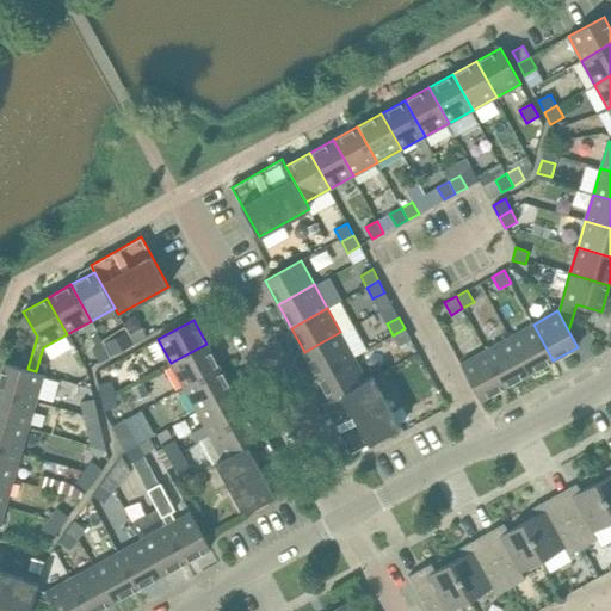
[(553,360),(534,325),(510,338),(529,374),(553,360)]
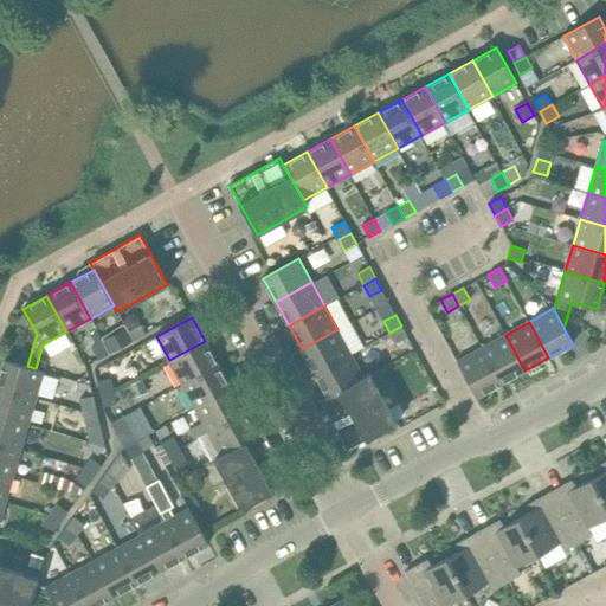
[(407,337),(401,326),(389,333),(395,343),(407,337)]
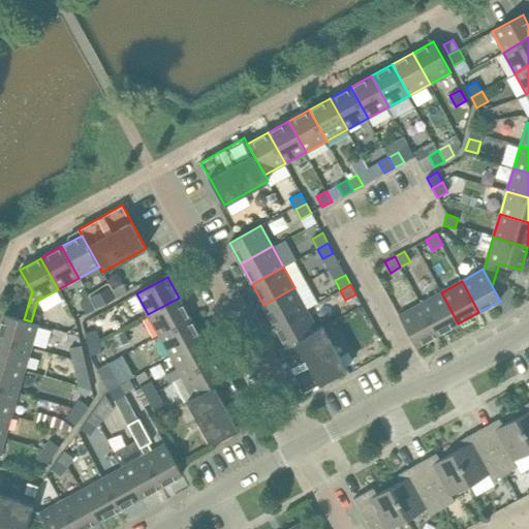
[(106,304),(117,298),(111,286),(100,292),(90,298),(96,309),(106,304)]
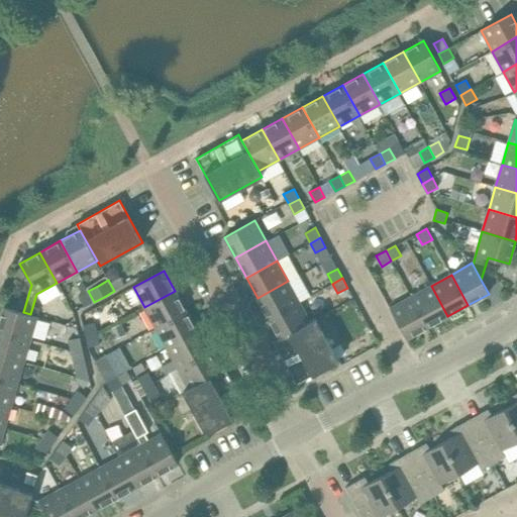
[(269,318),(299,301),(288,281),(257,298),(269,318)]
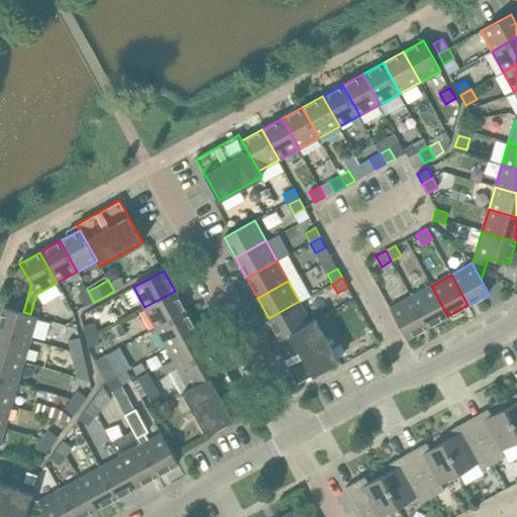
[(447,316),(431,286),(410,297),(427,327),(447,316)]
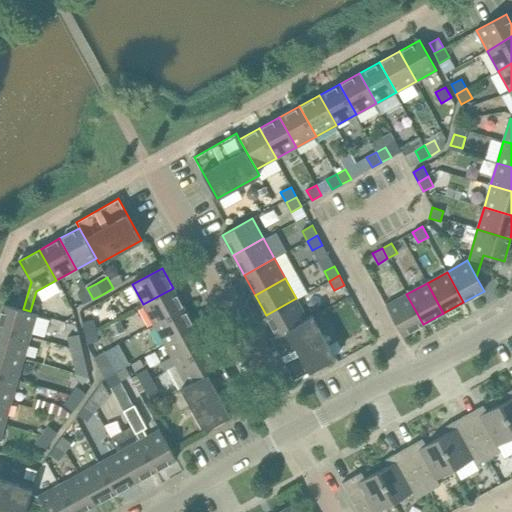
[(93,299),(87,288),(78,294),(84,304),(93,299)]
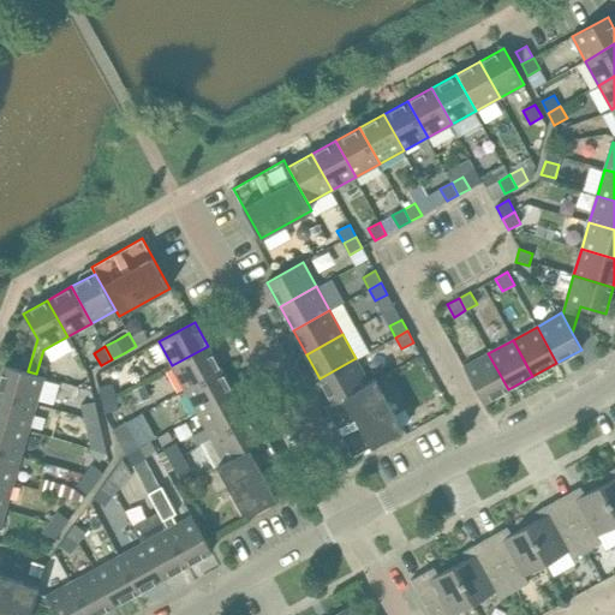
[(221,370),(208,346),(172,365),(185,389),(221,370)]
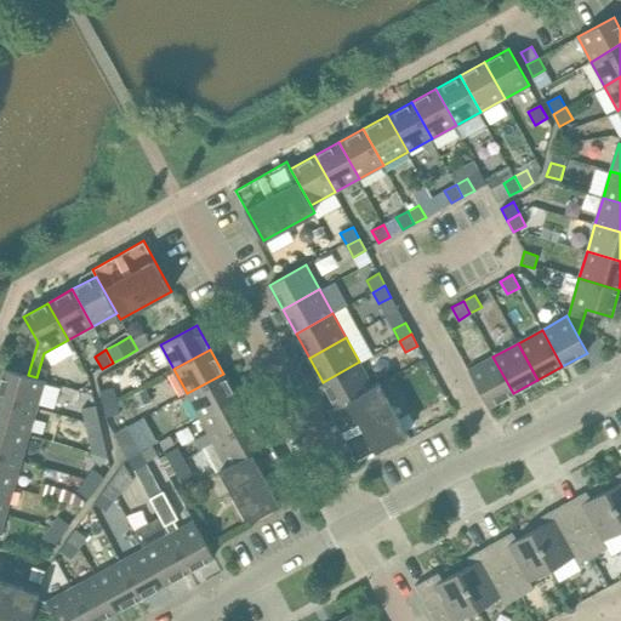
[(513,393),(493,357),(468,370),(488,406),(513,393)]
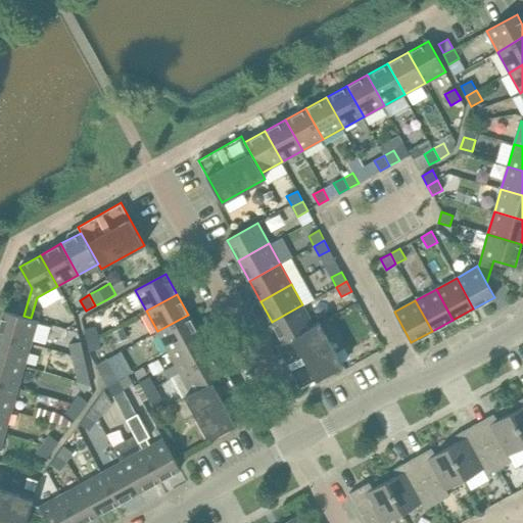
[(283,342),(314,325),(302,304),(272,322),(283,342)]
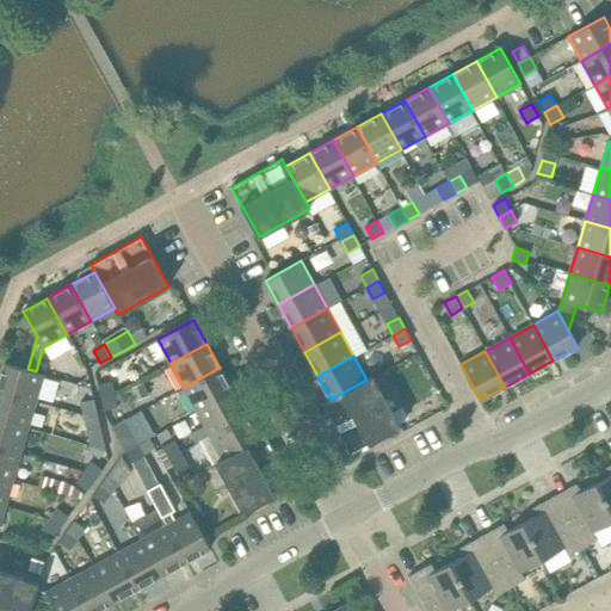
[(44,375),(36,371),(28,369),(5,363),(0,377),(0,389),(36,401),(44,375)]
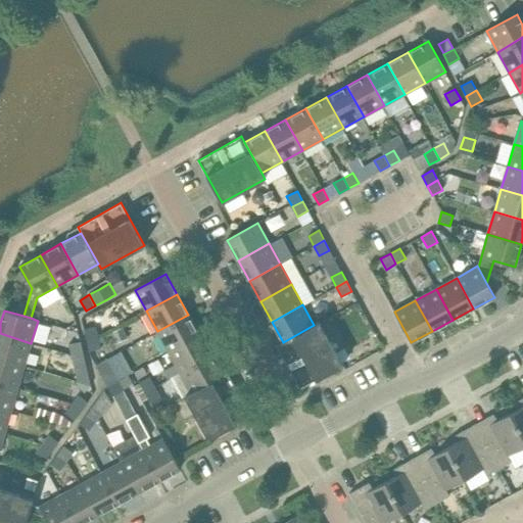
[(199,335),(188,315),(157,331),(169,351),(199,335)]
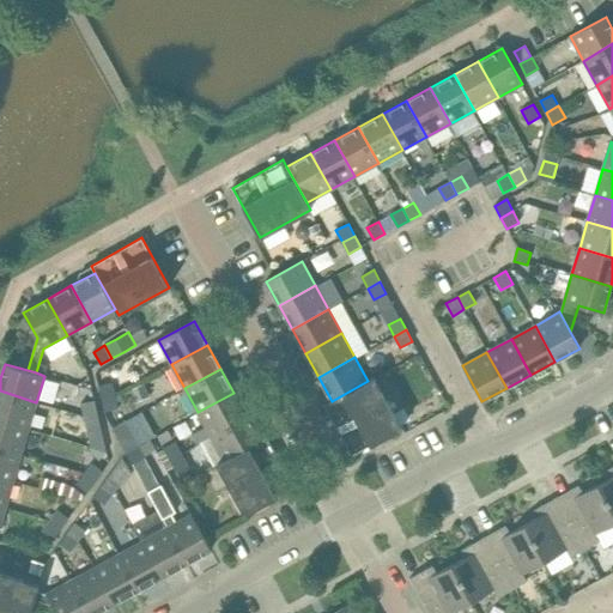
[(368,381),(332,401),(325,405),(352,455),(402,428),(375,377),(368,381)]
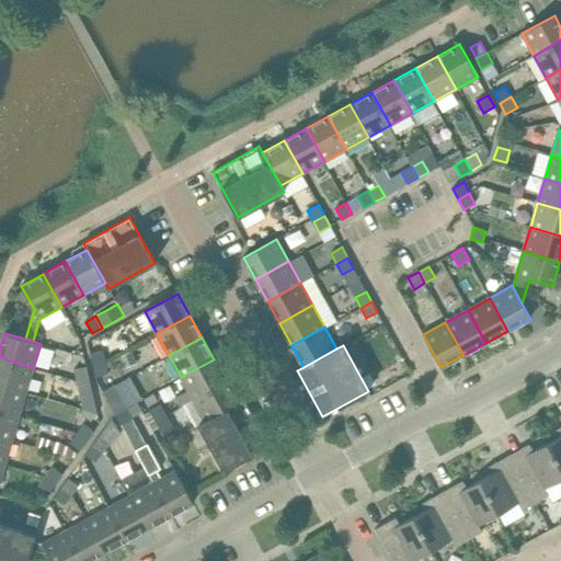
[(103,350),(102,350),(90,353),(93,365),(106,362),(103,350)]
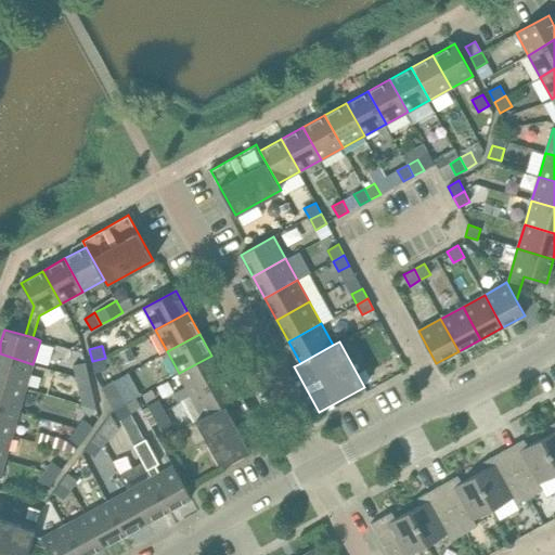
[(33,364),(0,353),(0,379),(26,388),(33,364)]
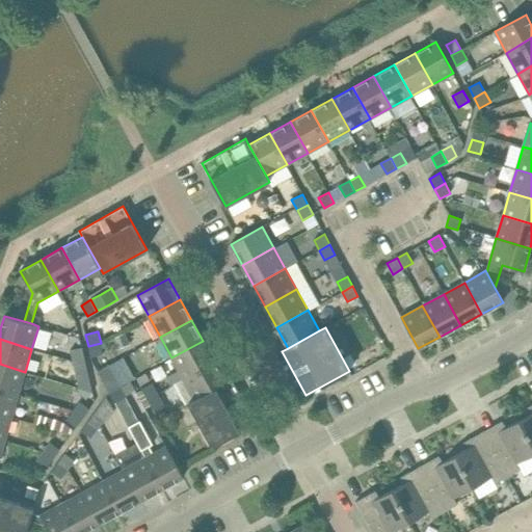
[(214,362),(203,341),(171,357),(183,378),(214,362)]
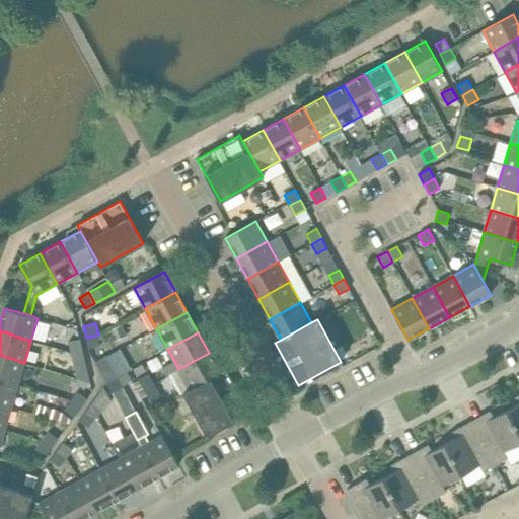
[(100,346),(98,335),(86,338),(89,349),(100,346)]
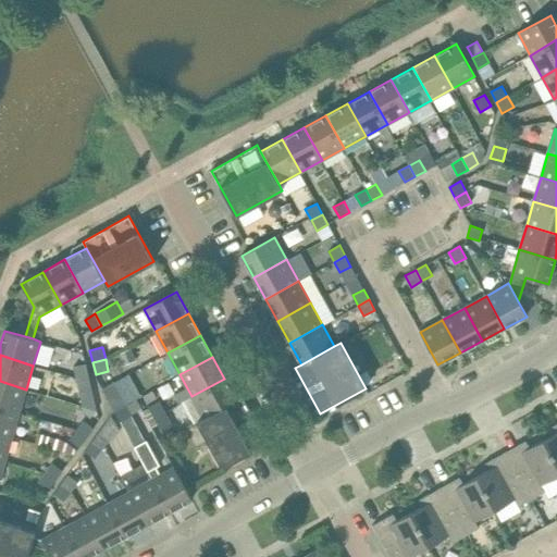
[(74,367),(76,379),(89,375),(86,364),(74,367)]
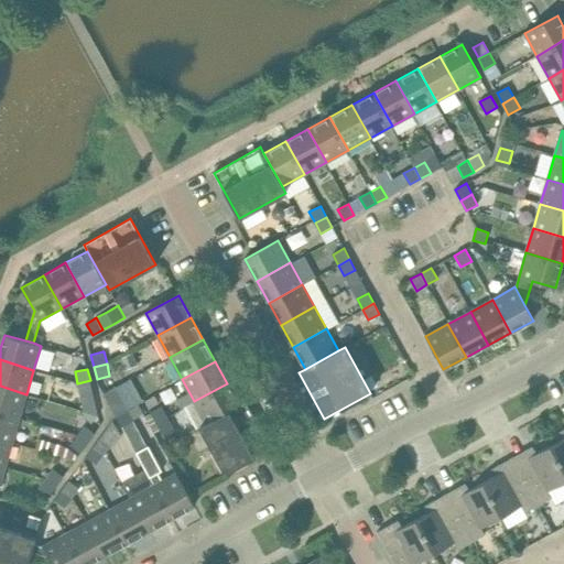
[(98,415),(93,392),(90,380),(77,383),(80,396),(84,412),(98,415)]
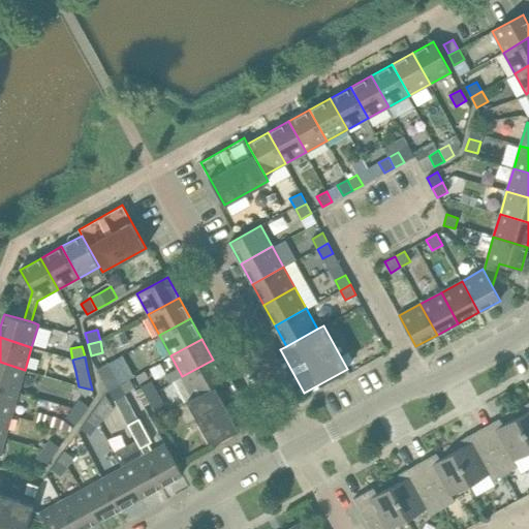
[(224,380),(213,360),(182,376),(193,397),(224,380)]
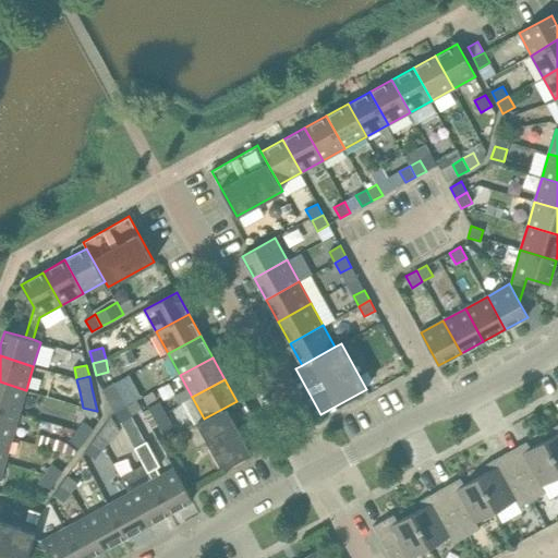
[(26,390),(0,381),(0,408),(19,414),(26,390)]
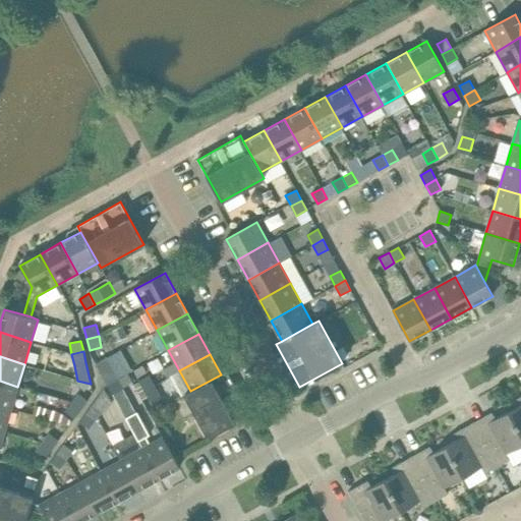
[(96,363),(102,374),(113,368),(106,357),(96,363)]
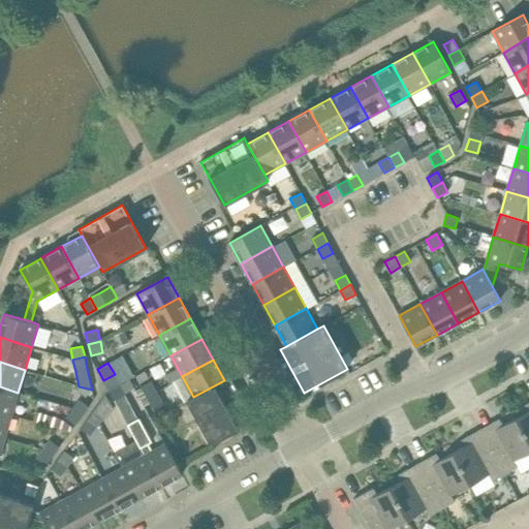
[(103,380),(109,391),(120,384),(115,374),(103,380)]
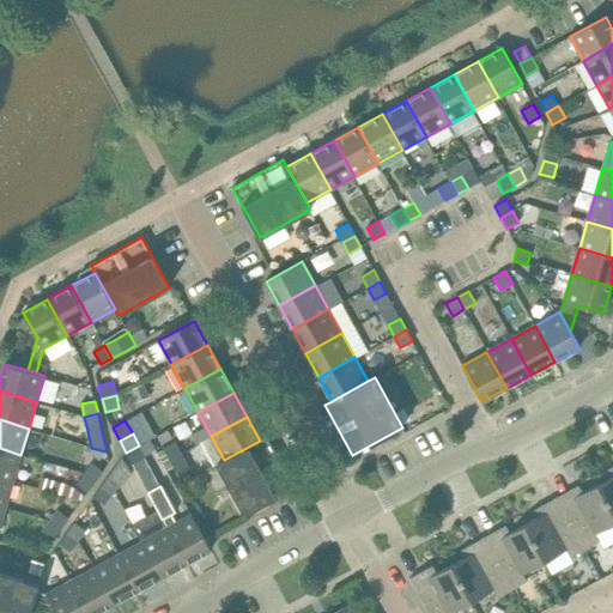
[(260,441),(224,460),(217,465),(244,515),(295,487),(267,436),(260,441)]
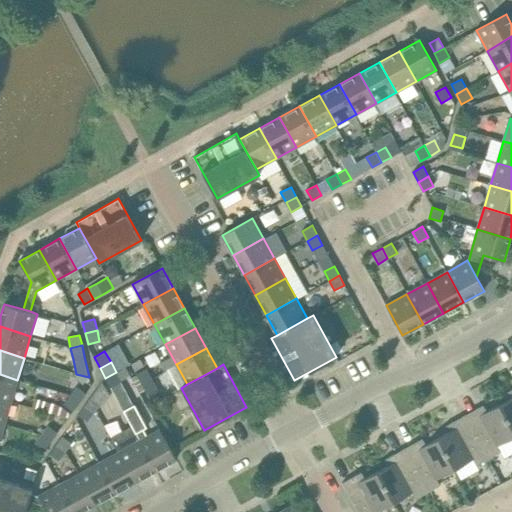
[(137,374),(142,384),(152,378),(147,369),(137,374)]
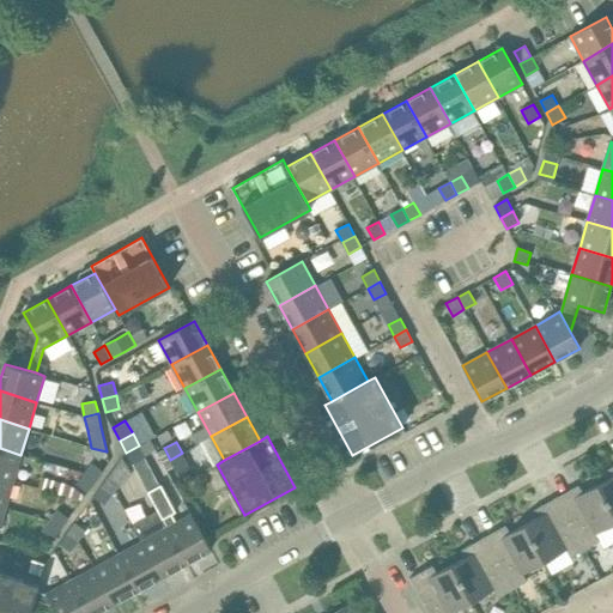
[(145,456),(139,445),(126,453),(133,465),(145,456)]
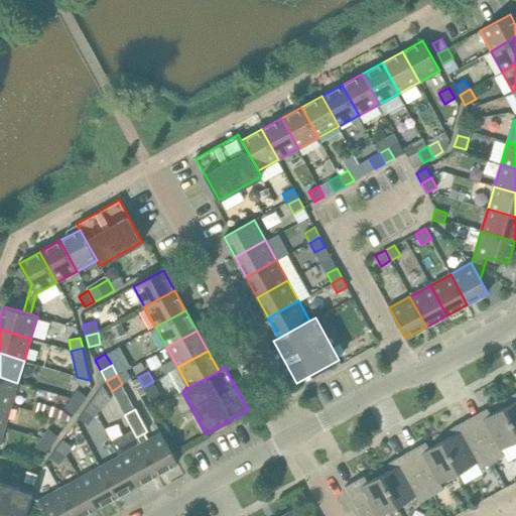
[(17,383),(0,377),(0,401),(11,405),(17,383)]
